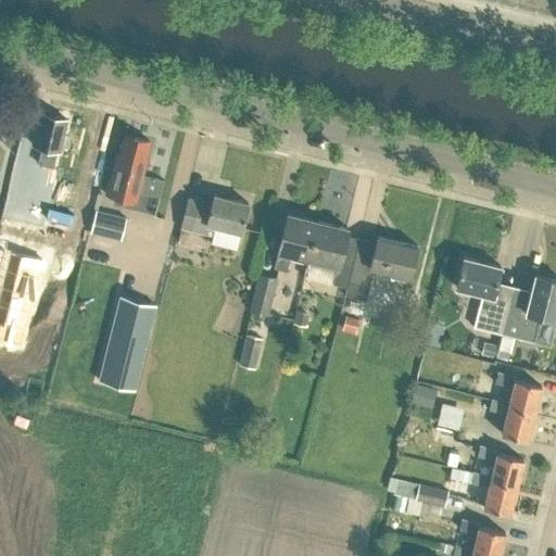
[(33,140),(32,143),(41,147),(37,162),(52,165),(57,149),(59,150),(62,136),(66,118),(40,112),(33,140)]
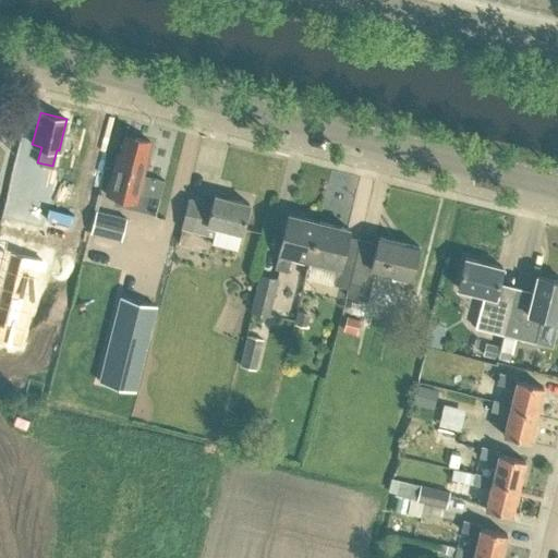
[(149,141),(124,134),(120,153),(117,152),(106,193),(135,201),(143,174),(147,158),(146,156),(149,141)]
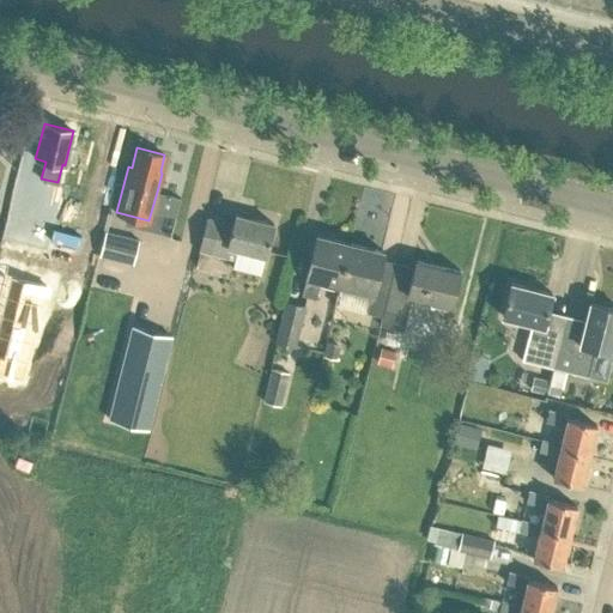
[(207,217),(200,250),(201,250),(212,253),(235,258),(237,248),(265,255),(273,223),(235,213),(232,223),(207,217)]
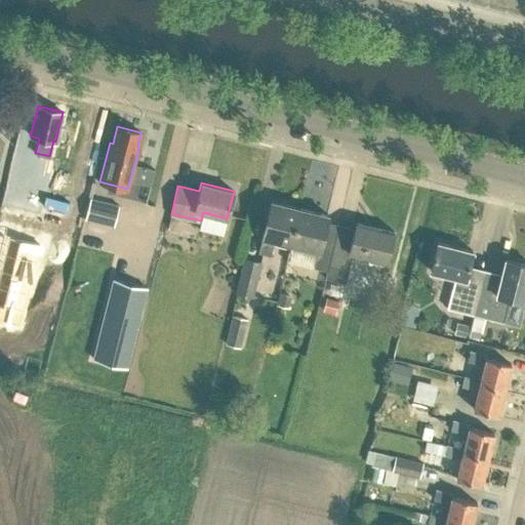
[(118,204),(89,197),(84,217),(113,226),(118,204)]
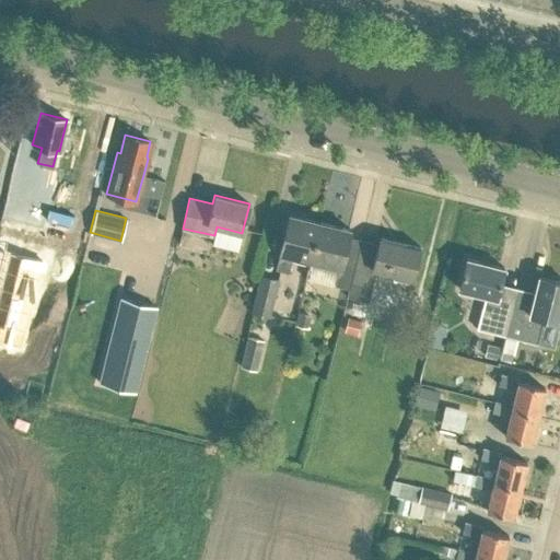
[(308,264),(319,221),(289,213),(276,269),(289,271),(291,260),(308,264)]
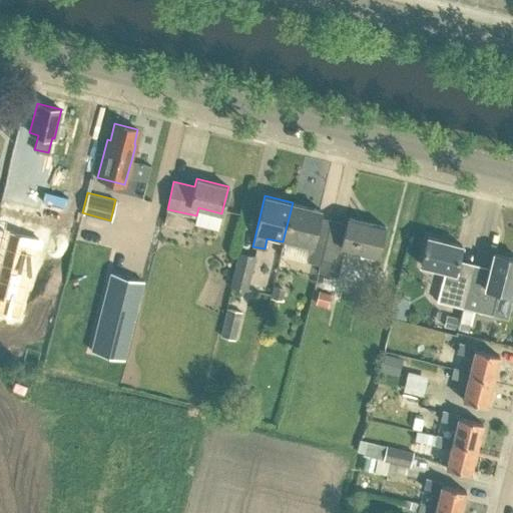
[(310,248),(307,261),(319,264),(329,226),(317,223),(321,209),(293,202),(283,241),(310,248)]
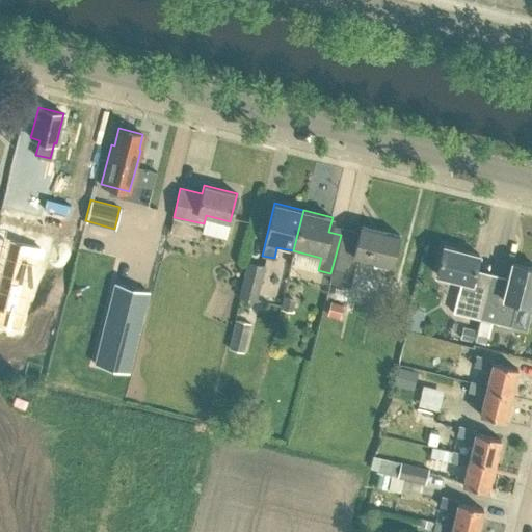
[(330,274),(329,281),(349,286),(357,256),(392,264),(399,234),(361,224),(357,238),(341,234),(341,235),(330,273),(330,274)]
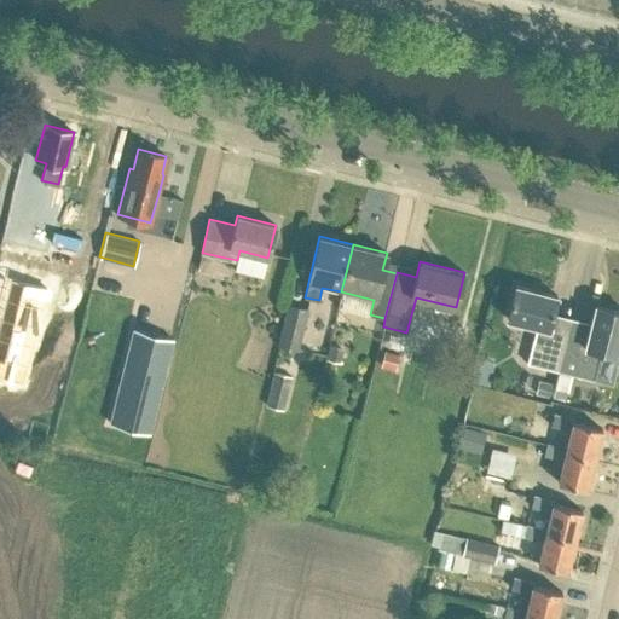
[(537,325),(528,363),(559,370),(572,317),(553,312),(557,295),(515,284),(507,318),(537,325)]
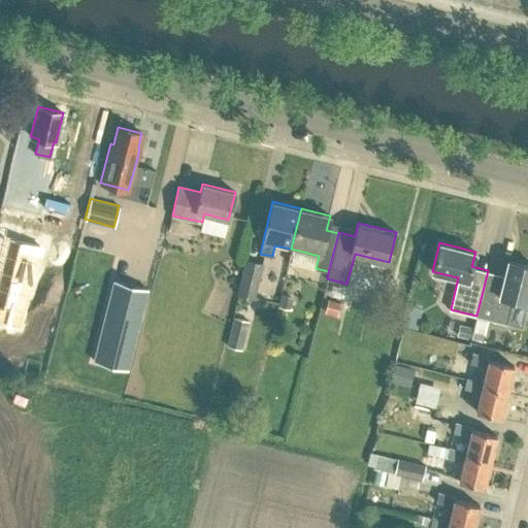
[(255,297),(263,262),(245,258),(237,293),(255,297)]
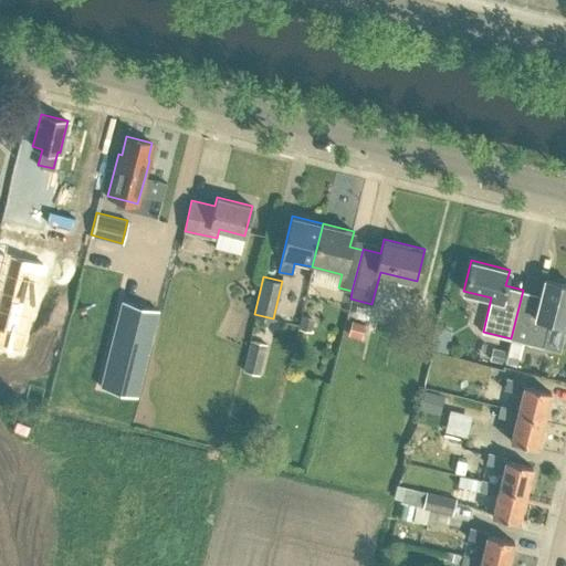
[(523,290),(511,338),(542,346),(548,320),(565,324),(565,283),(544,279),(541,294),(523,290)]
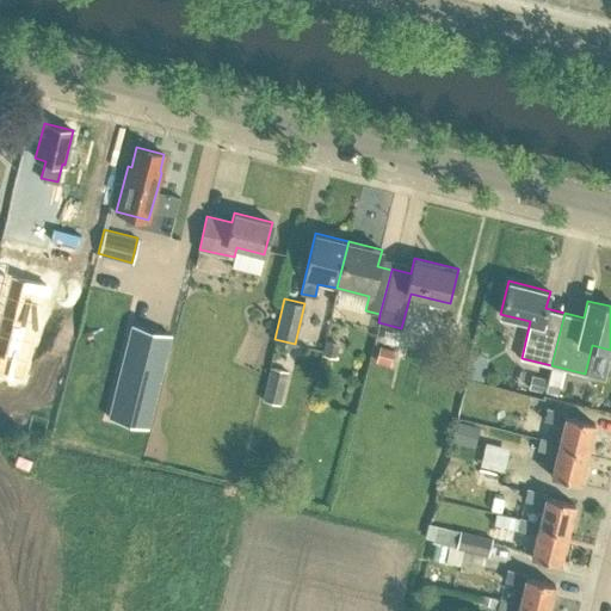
[(131,323),(109,417),(148,426),(171,334),(155,331),(135,325),(131,323)]
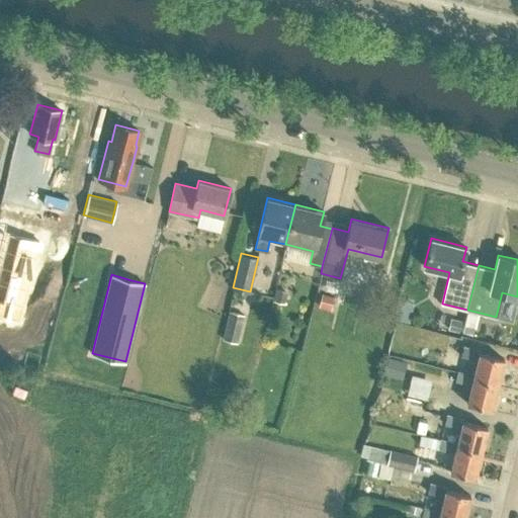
[(238,343),(244,316),(230,313),(223,339),(238,343)]
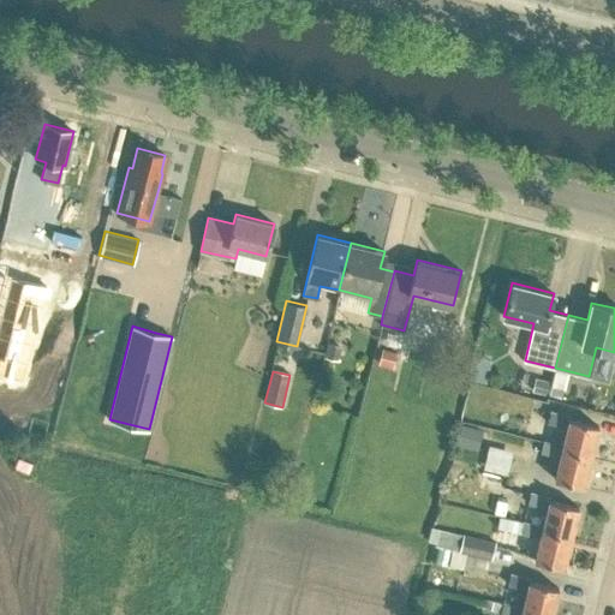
[(550,411),(548,421),(567,425),(562,445),(561,447),(591,454),(598,425),(569,418),(569,416),(550,411)]
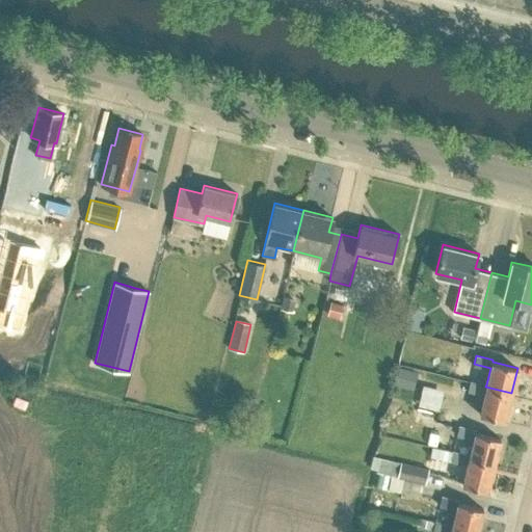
[(418,371),(398,366),(393,384),(413,390),(418,371)]
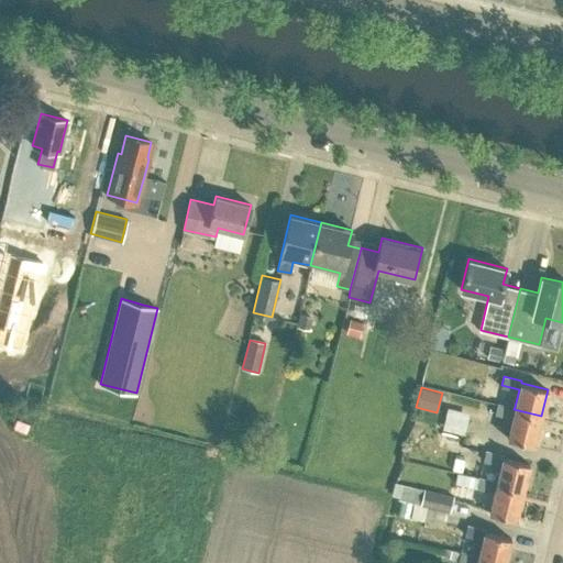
[(497,403),(495,412),(512,417),(507,438),(533,444),(541,416),(514,409),(515,407),(497,403)]
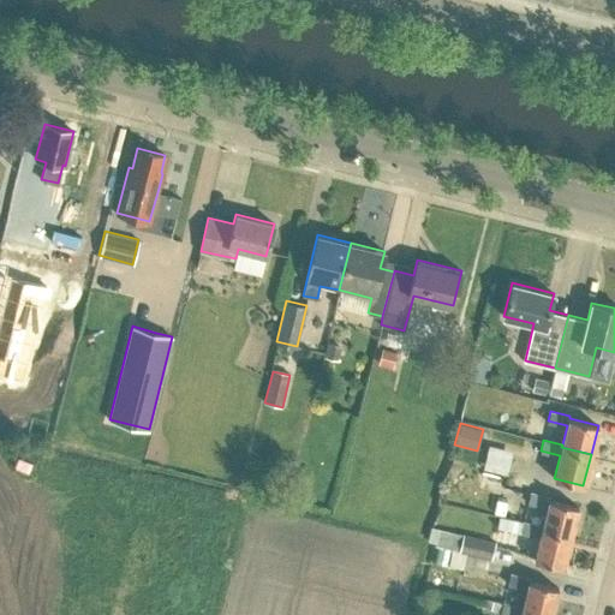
[(476,465),(500,471),(505,448),(481,442),(476,465)]
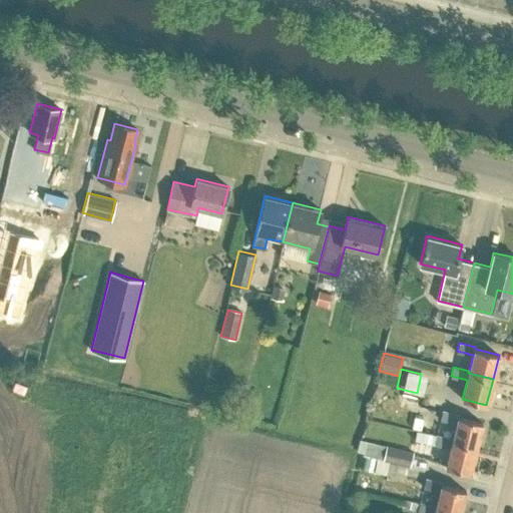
[(442,410),(440,419),(456,423),(452,439),(452,441),(476,447),(482,422),(458,416),(459,414),(442,410)]
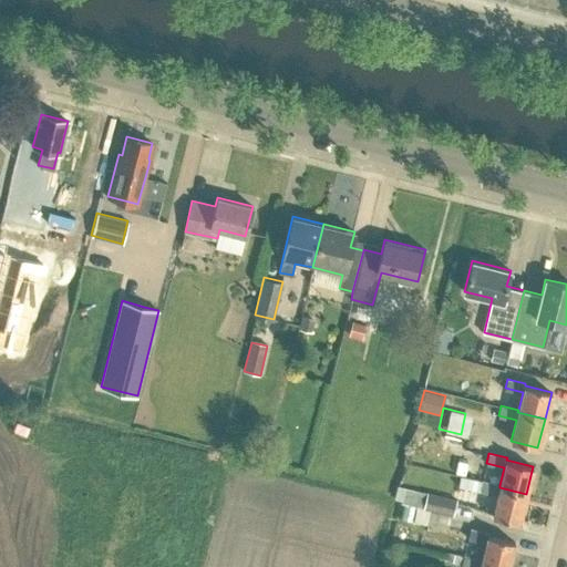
[(497,495),(492,516),(519,522),(526,494),(500,487),(500,485),(482,481),(480,491),(497,495)]
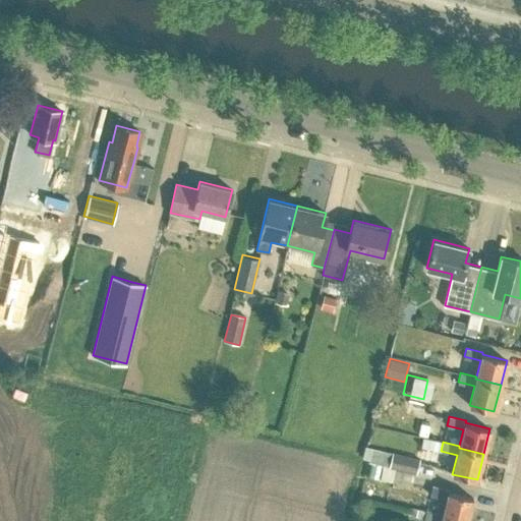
[(419,458),(373,447),(369,462),(415,473),(419,458)]
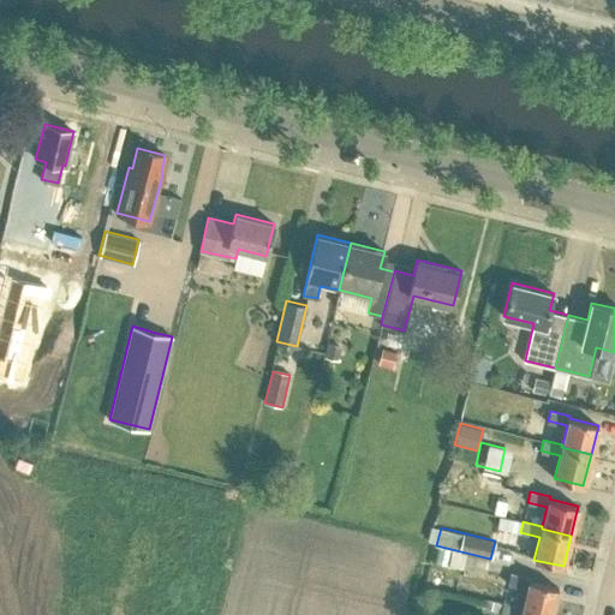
[(521,610),(543,614),(550,614),(557,587),(530,580),(530,578),(511,573),(507,584),(526,589),(523,608),(521,610)]
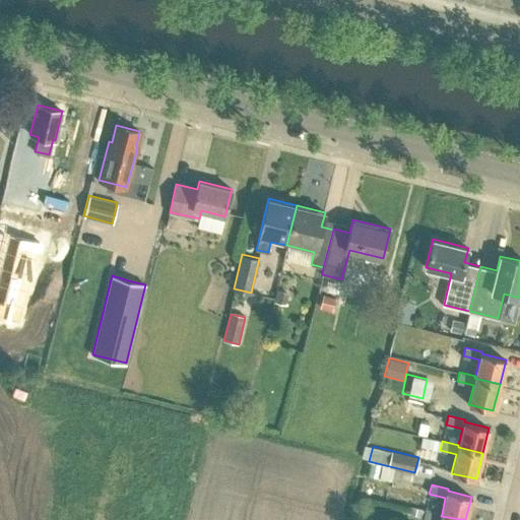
[(430,519),(459,519),(441,516),(442,514),(426,510),(423,518),(430,519)]
